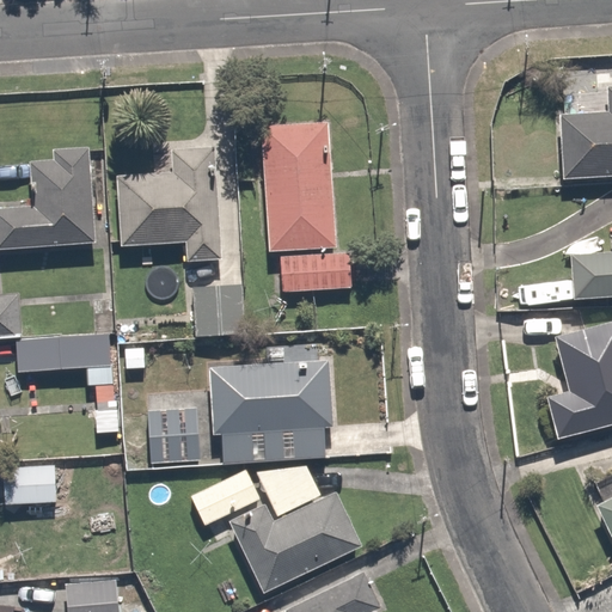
[(561,178),(611,175),(611,85),(604,86),(605,92),(567,95),(568,115),(556,115),(561,178)]
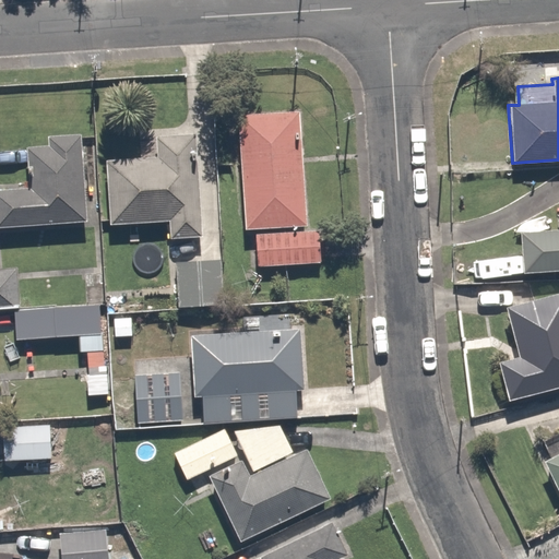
[(244,230),(306,226),(299,111),(236,114),(244,230)]
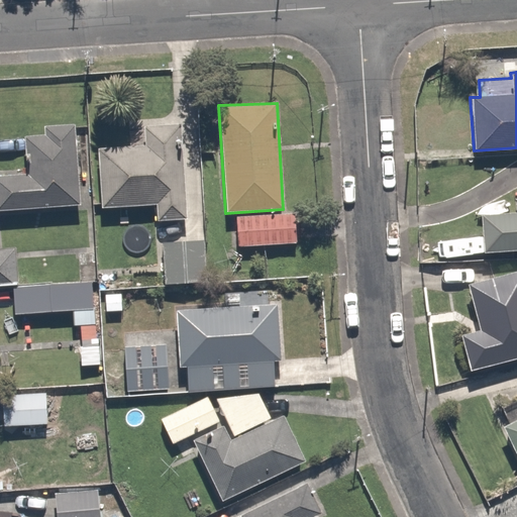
[(0,210),(80,205),(74,124),(42,126),(43,134),(22,136),(25,174),(0,175),(0,210)]
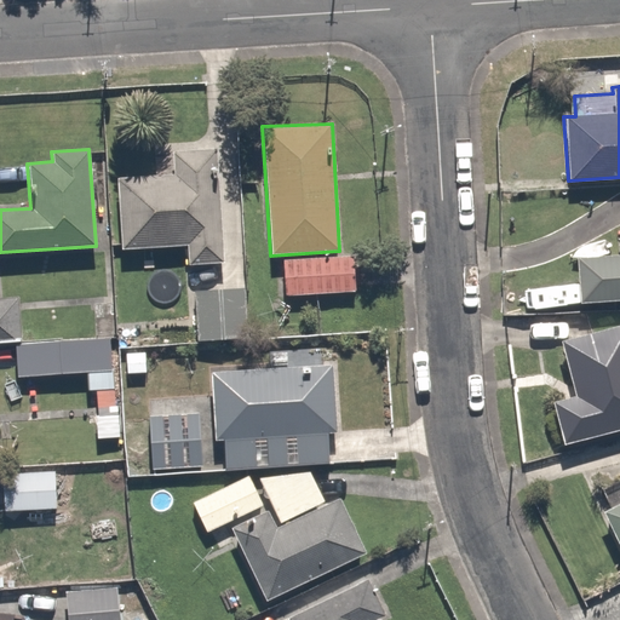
[(223,262),(216,149),(171,151),(172,174),(116,178),(120,250),(185,245),(188,264),(223,262)]
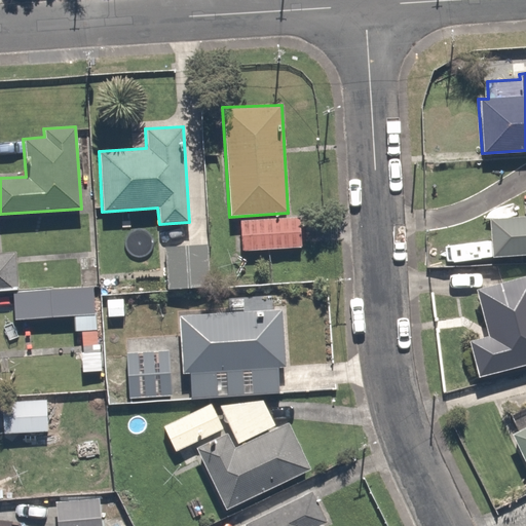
[(525,216),(488,219),(490,258),(525,255),(525,216)]
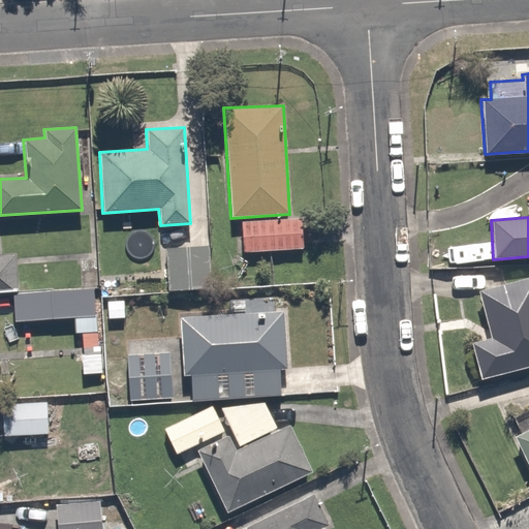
[(301,218),(242,222),(243,252),(303,249),(301,218)]
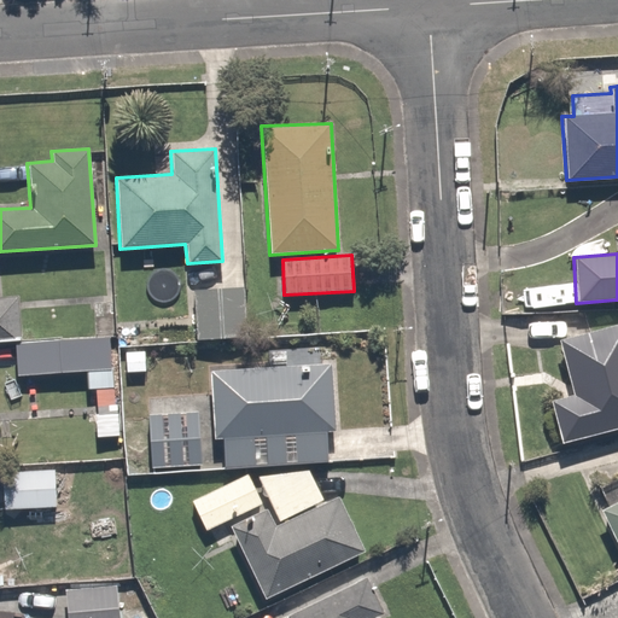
[(246,337),(244,287),(193,290),(196,339),(246,337)]
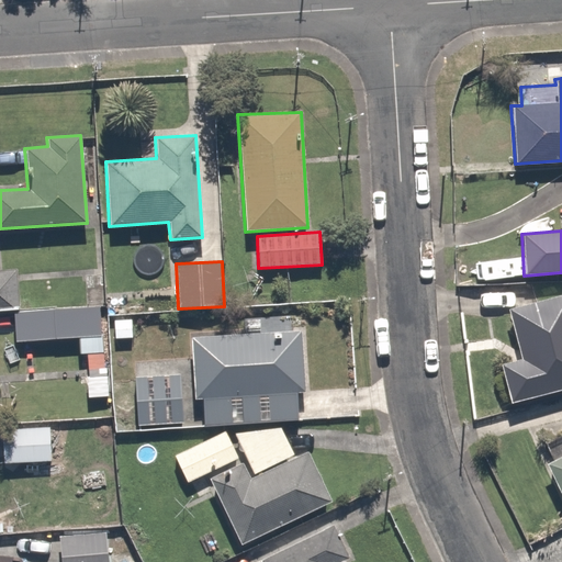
[(0,310),(19,310),(15,269),(0,270),(0,310)]
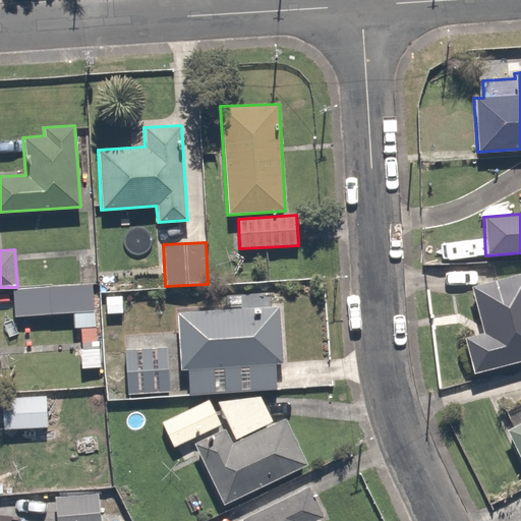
[(481,333),(463,338),(473,373),(520,361),(520,273),(470,287),(481,333)]
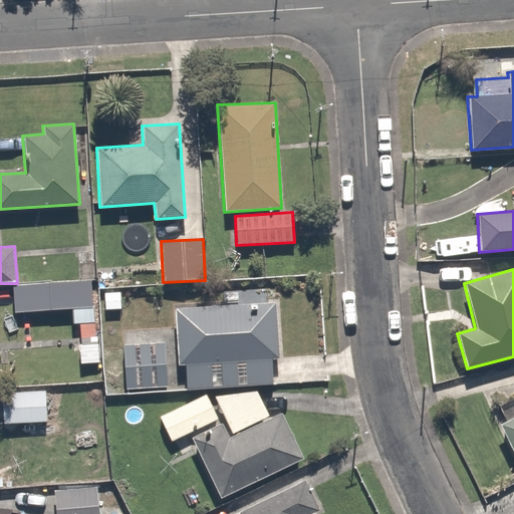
[(92,307),(90,280),(11,286),(13,312),(92,307)]
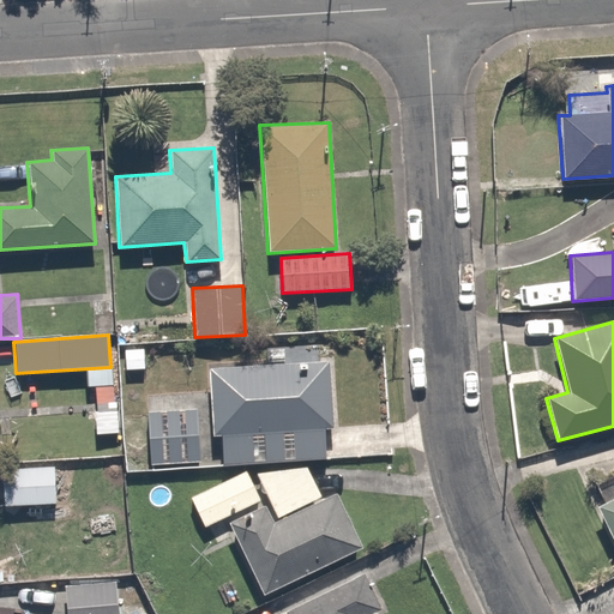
[(144,349),(124,349),(125,371),(145,369),(144,349)]
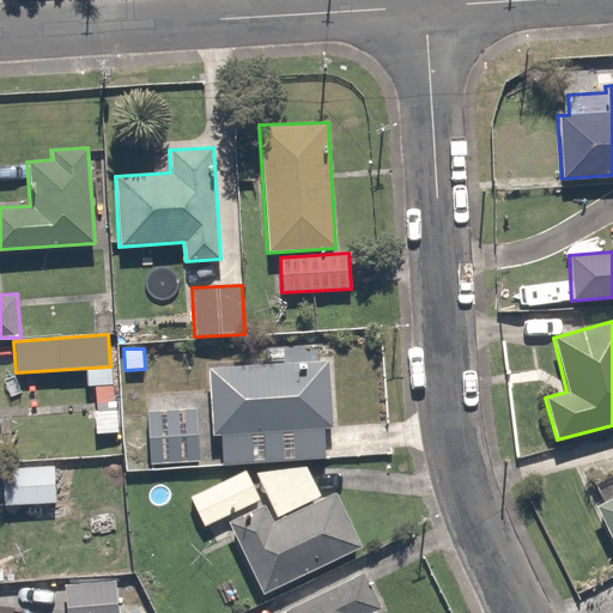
[(332,428),(328,360),(207,368),(212,435),(220,434),(220,463),(325,456),(323,429),(332,428)]
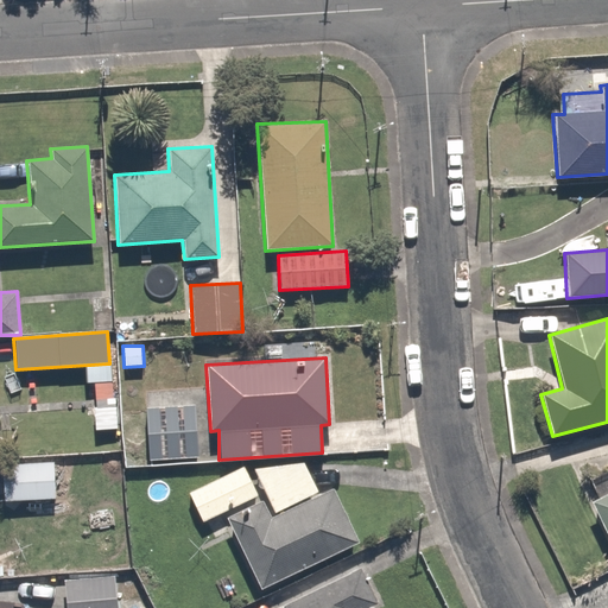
[(95,399),(113,398),(112,380),(94,381),(95,399)]
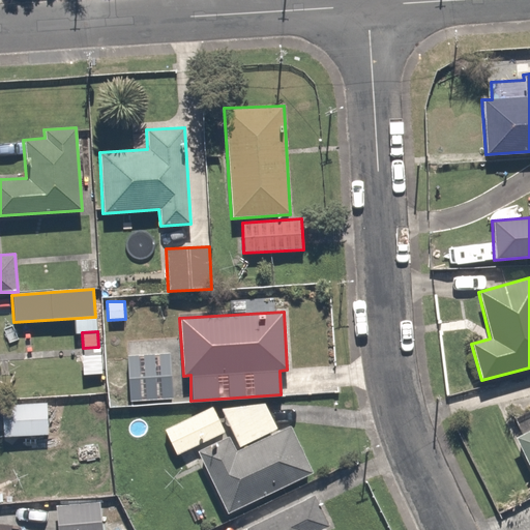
[(102,373),(100,347),(98,347),(83,348),(81,348),(83,375),(102,373)]
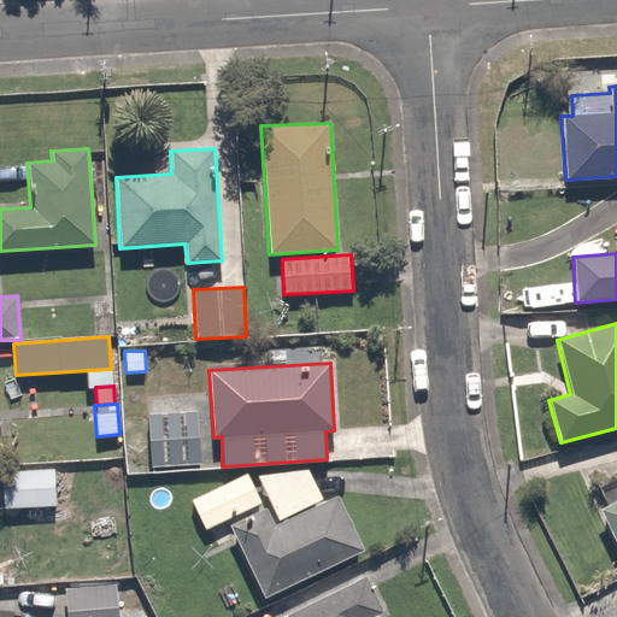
[(201,464),(198,411),(147,415),(151,468),(201,464)]
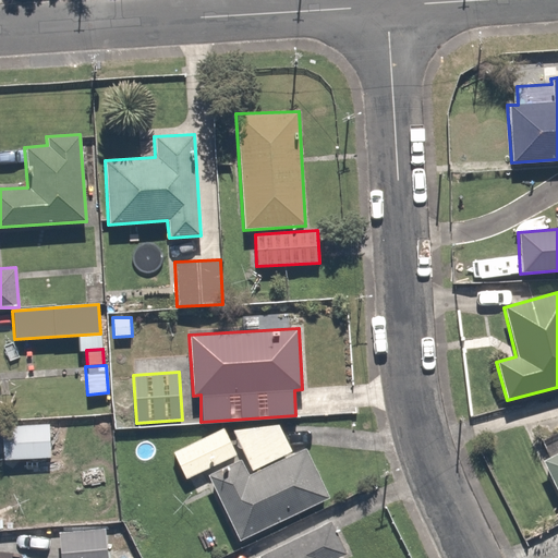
[(50,458),(49,423),(2,425),(3,460),(50,458)]
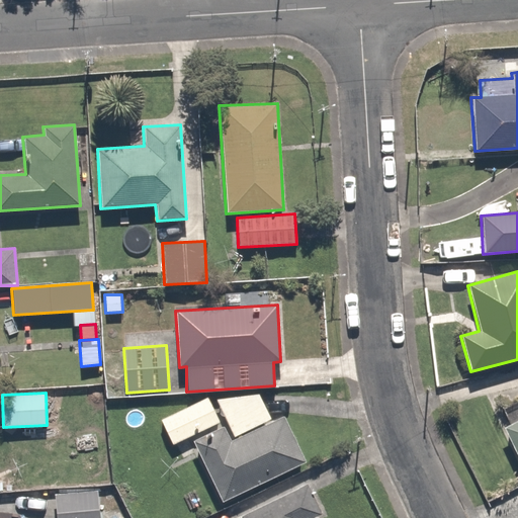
[(258,394),(216,400),(234,437),(271,419),(258,394)]
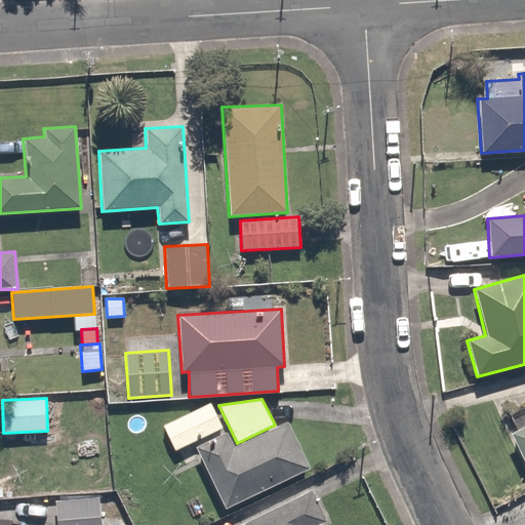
[(173,451),(223,428),(210,403),(162,426),(173,451)]
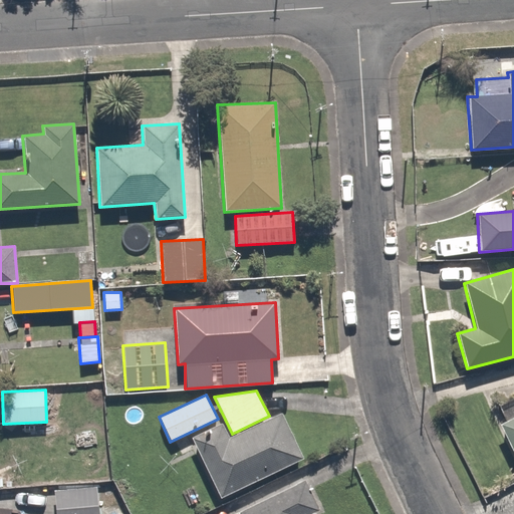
[(228,437),(221,422),(191,437),(220,497),(303,458),(281,413),(228,437)]
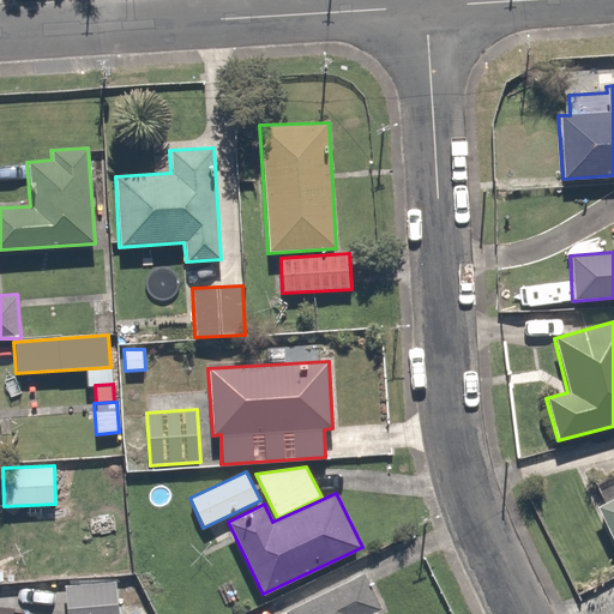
[(613,497),(596,506),(613,543),(613,497)]
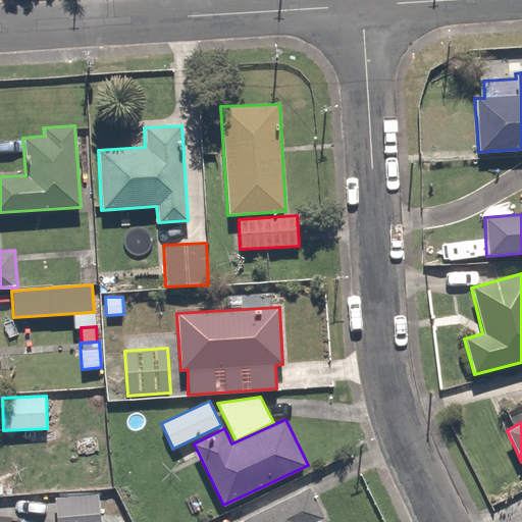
[(309,486),(241,520),(241,521),(315,521),(323,518),(309,486)]
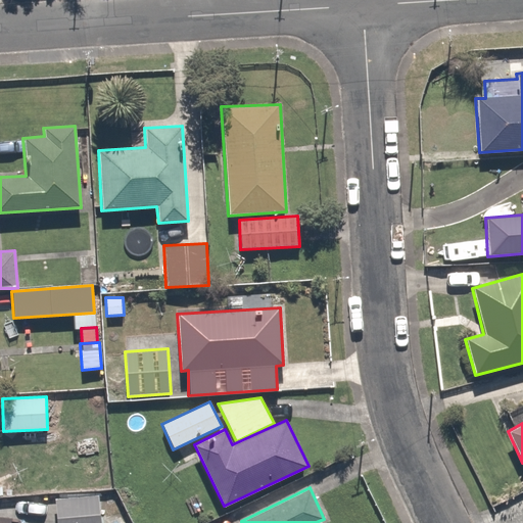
[(56,522),(100,522),(98,494),(54,498),(56,522)]
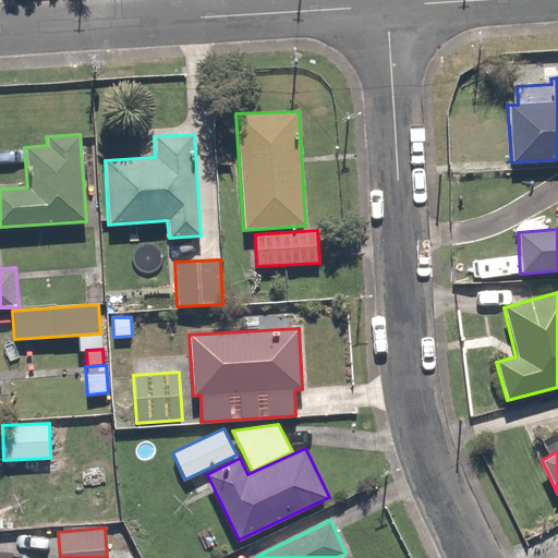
All buildings are outlined.
